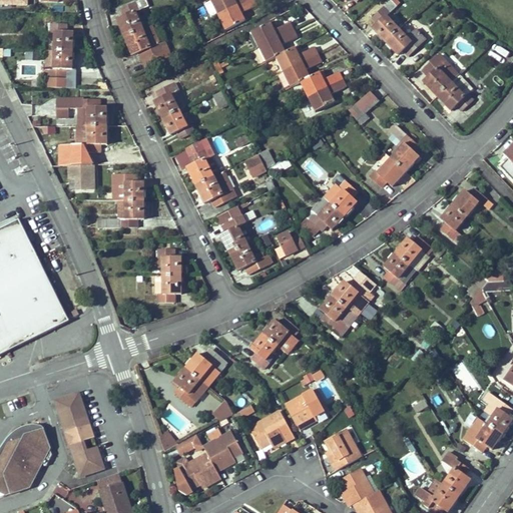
[(143,30),(135,12),(148,6),(144,0),(142,0),(121,9),(124,17),(119,18),(122,25),(120,26),(124,38),(143,30)]
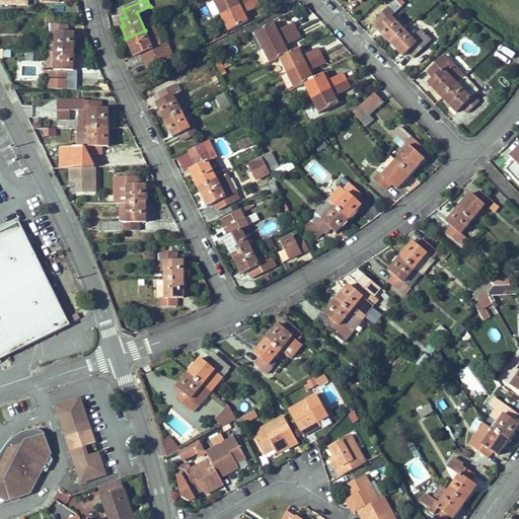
[(221,16),(252,0),(214,0),(213,1),(221,16)]
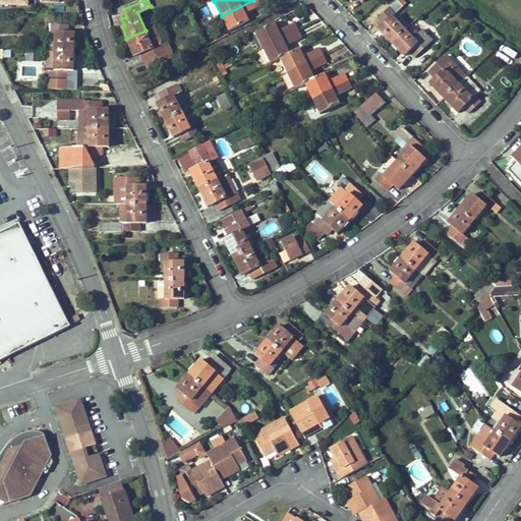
[(248,21),(244,14),(248,12),(261,6),(257,0),(253,0),(222,16),(229,32),(248,21)]
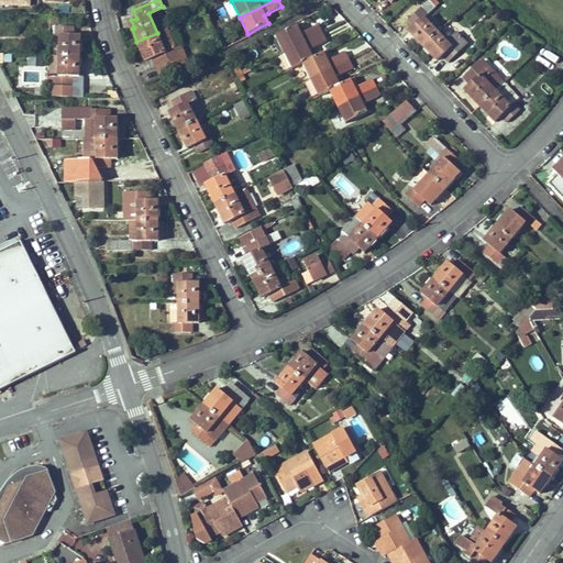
[(438,33),(424,18),(429,13),(435,8),(430,2),(409,21),(415,26),(410,32),(423,46),(438,33)]
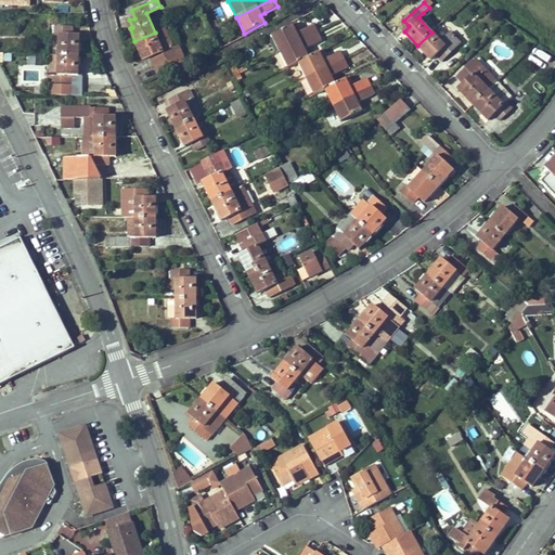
[(436,28),(423,13),(418,17),(431,33),(436,28)]
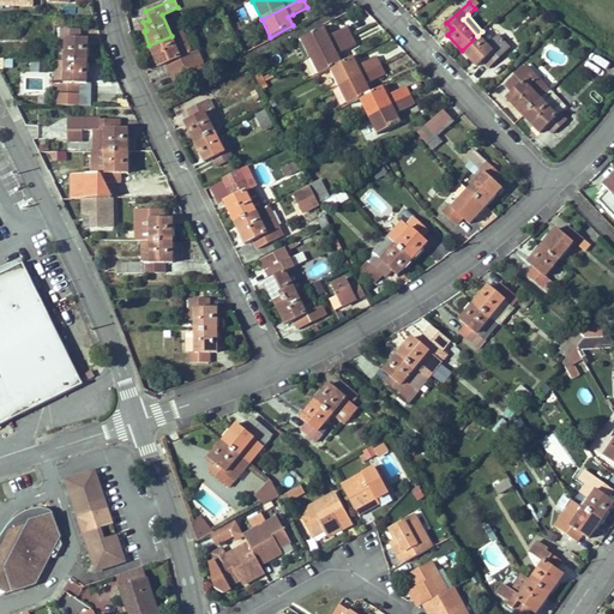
[(309,56),(351,36),(348,28),(332,35),(329,37),(324,28),(301,38),(309,56)]
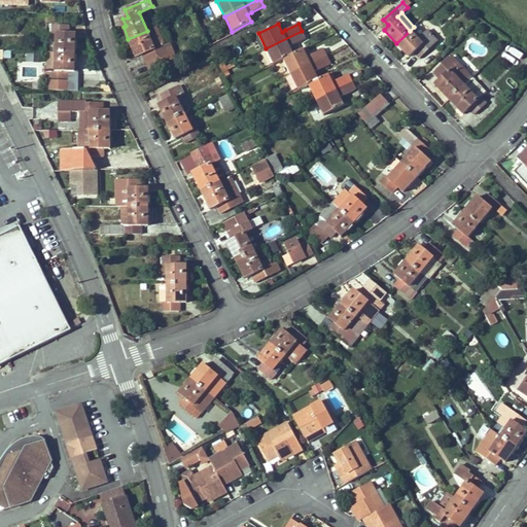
[(68,33),(68,25),(51,25),(51,33),(56,33),(56,51),(74,53),(75,39),(69,39),(70,33),(68,33)]
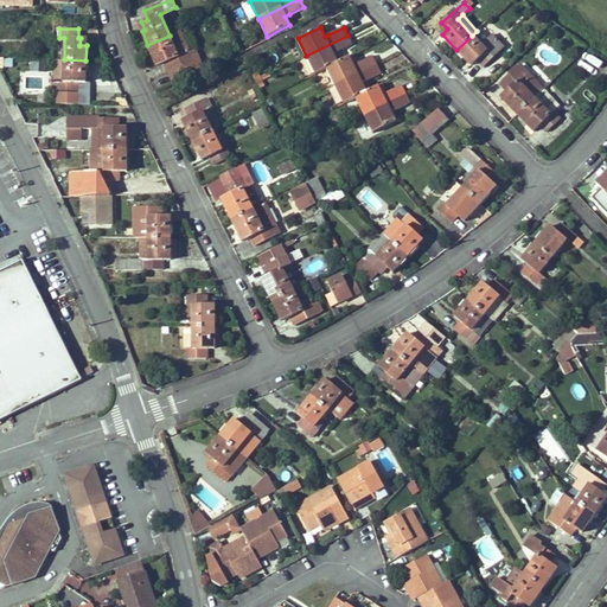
[(187,53),(179,32),(170,36),(147,45),(153,58),(157,57),(159,65),(165,63),(173,83),(203,69),(195,50),(187,53)]
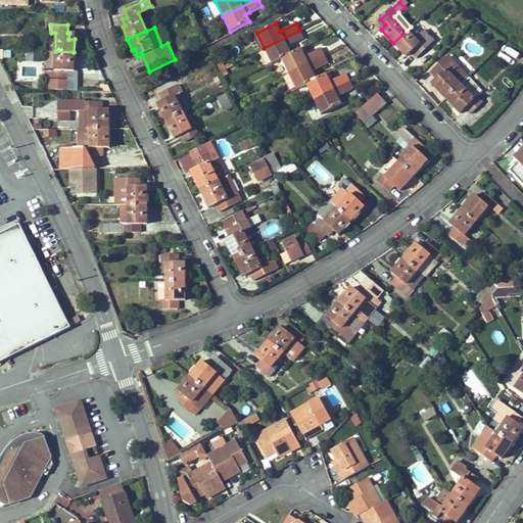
[(287,46),(291,45),(303,39),(299,31),(264,48),(272,63),(282,58),(291,54),(287,46)]
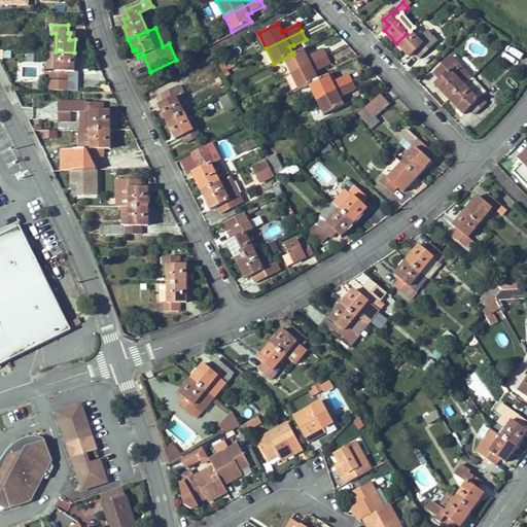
[(420,58),(437,41),(428,31),(419,39),(410,31),(396,43),(409,57),(415,53),(420,58)]
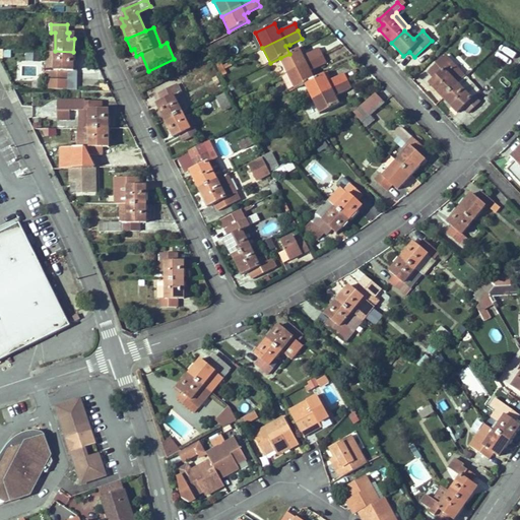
[(300,49),(293,52),(289,54),(280,58),(287,73),(322,56),(319,49),(306,54),(303,56),(300,49)]
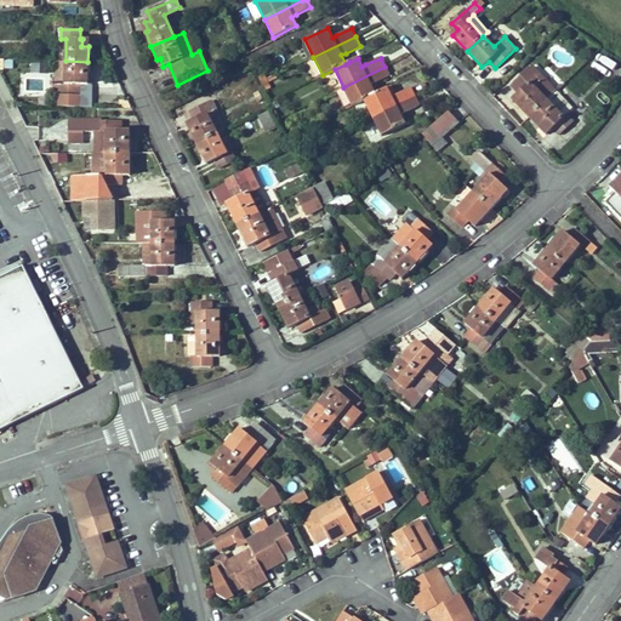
[(79,93),(79,84),(87,84),(87,62),(66,61),(64,83),(56,83),(55,93),(79,93)]
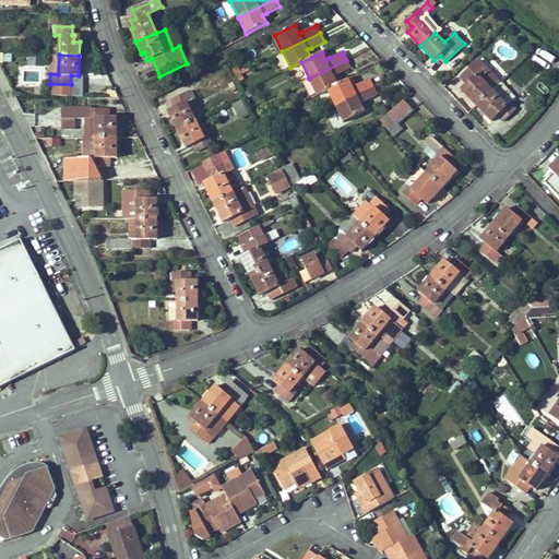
[(328,90),(339,85),(334,75),(337,74),(351,68),(346,60),(309,79),(318,95),(328,90)]
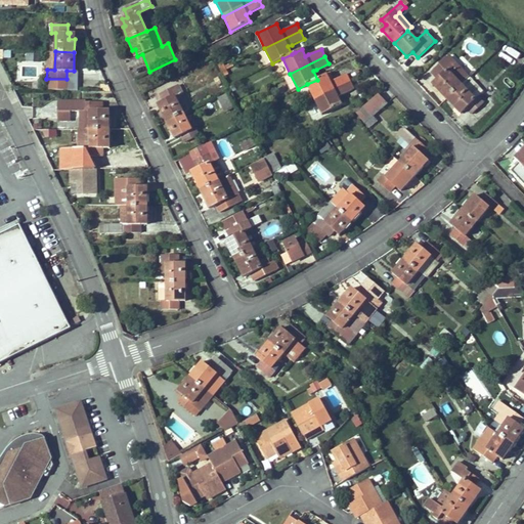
[(450,69),(455,64),(449,58),(448,58),(447,57),(440,63),(442,66),(445,62),(450,69)]
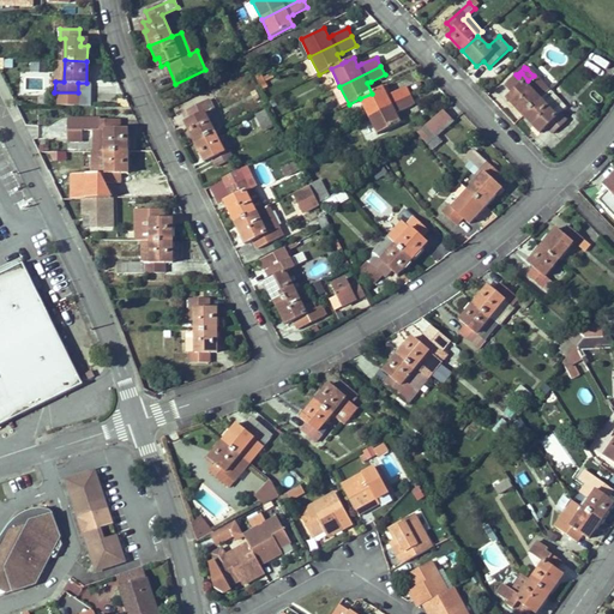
[(549,92),(534,76),(528,80),(522,73),(518,77),(507,86),(515,92),(510,97),(516,103),(513,106),(524,116),(549,92)]
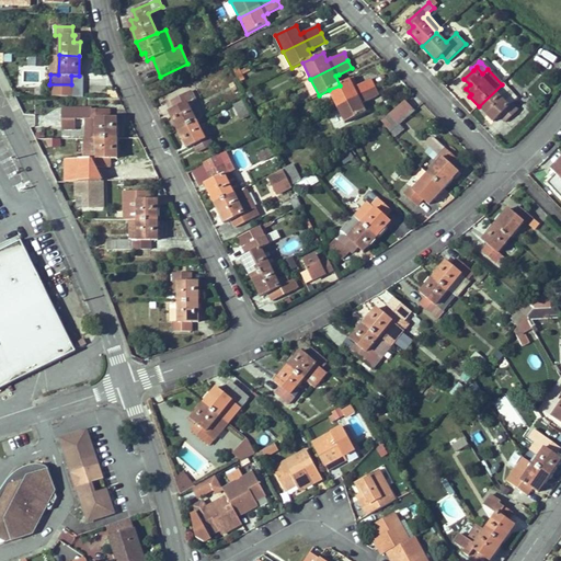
[(336,106),(374,87),(370,80),(357,87),(353,88),(350,80),(343,83),(340,86),(329,90),(336,106)]
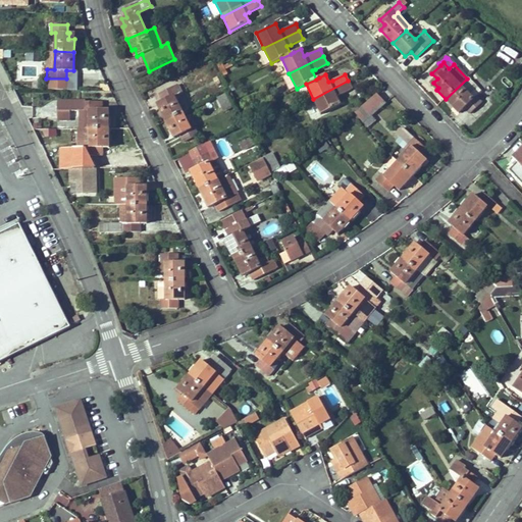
[(482,103),(476,97),(480,93),(467,79),(446,99),(455,108),(457,106),(462,111),(465,108),(471,113),(482,103)]
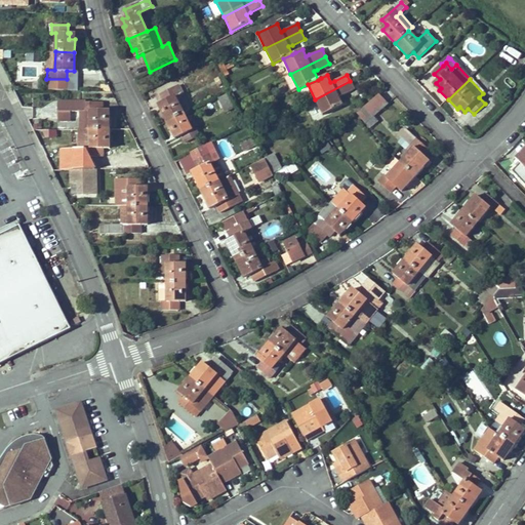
[(341,105),(337,96),(341,94),(354,88),(350,81),(315,99),(322,115),(341,105)]
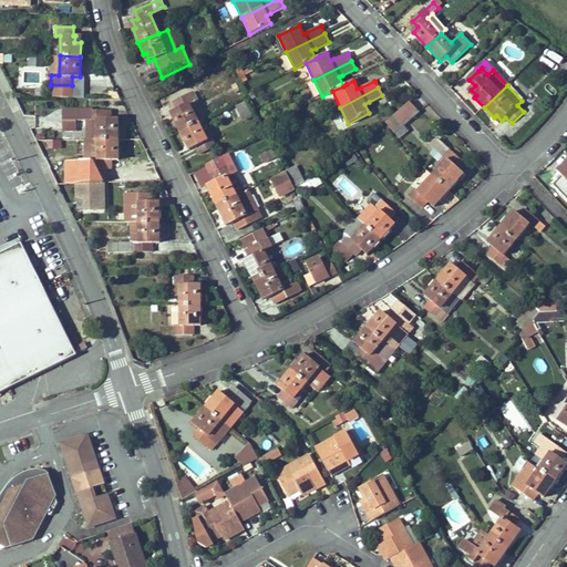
[(205,120),(196,102),(198,101),(194,92),(174,103),(177,111),(176,112),(178,117),(174,120),(179,132),(204,120),(205,120)]
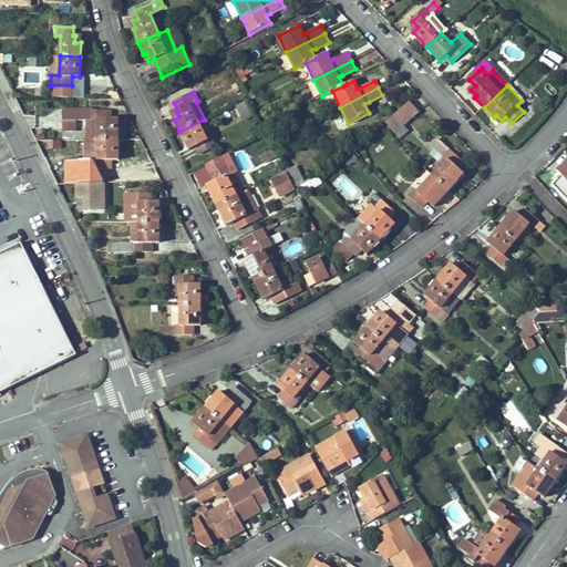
[(254,115),(247,102),(236,107),(243,121),(254,115)]
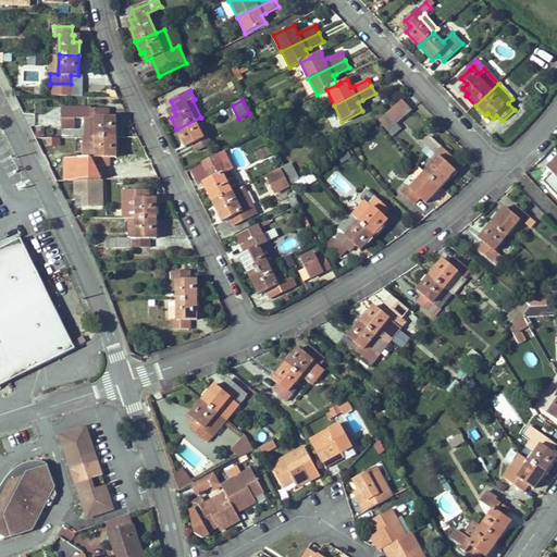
[(387,131),(411,110),(401,100),(379,120),(387,131)]
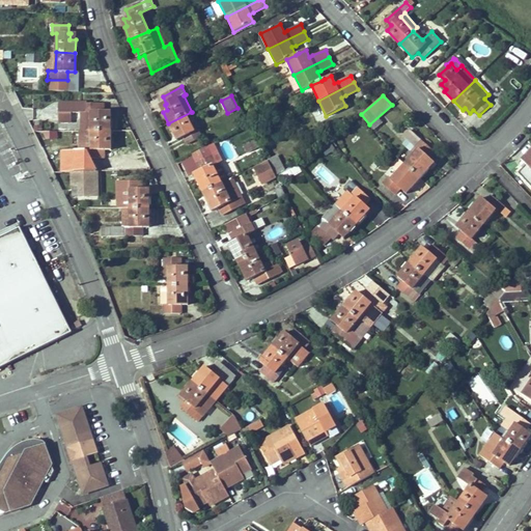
[(110,131),(110,104),(59,104),(59,113),(72,112),(81,112),(82,131),(110,131)]
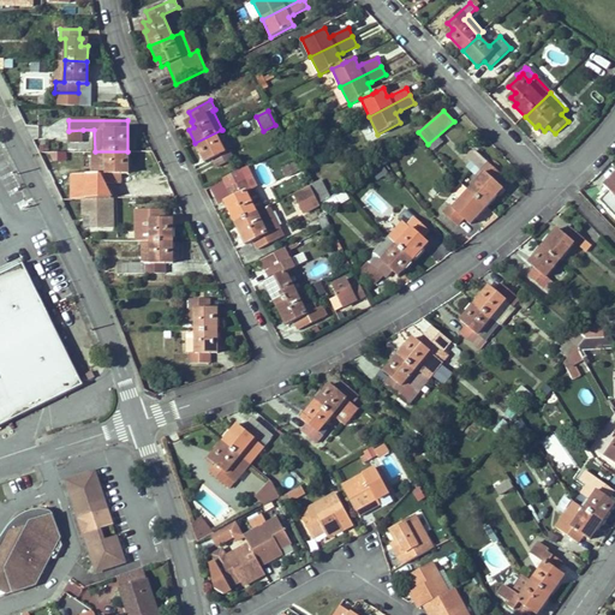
[(225,153),(216,135),(222,132),(221,130),(195,143),(202,156),(207,154),(210,160),(212,159),(215,167),(233,159),(228,150),(225,153)]
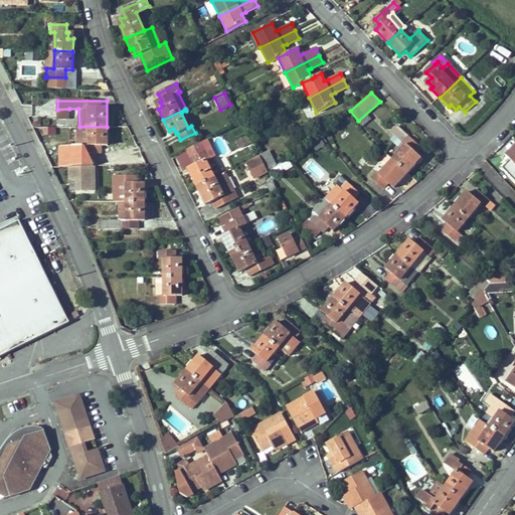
[(55,134),(55,127),(42,127),(42,135),(55,134)]
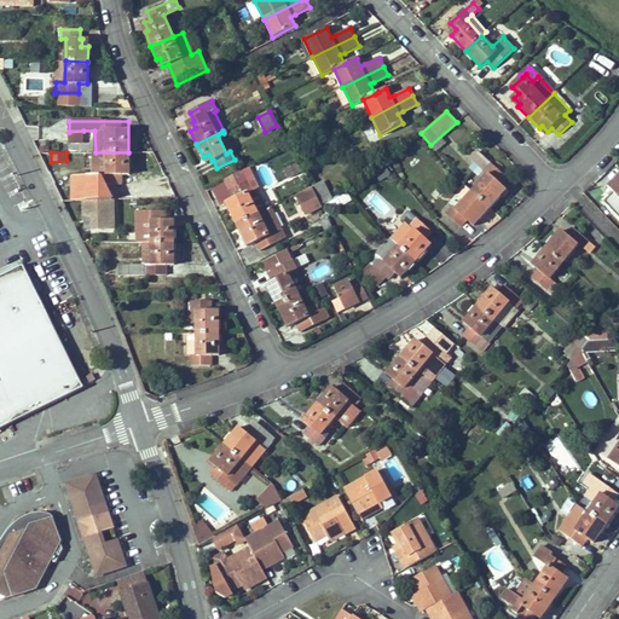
[(128,152),(96,152),(93,152),(93,173),(85,173),(85,184),(121,184),(121,174),(122,174),(122,168),(128,167),(128,152)]
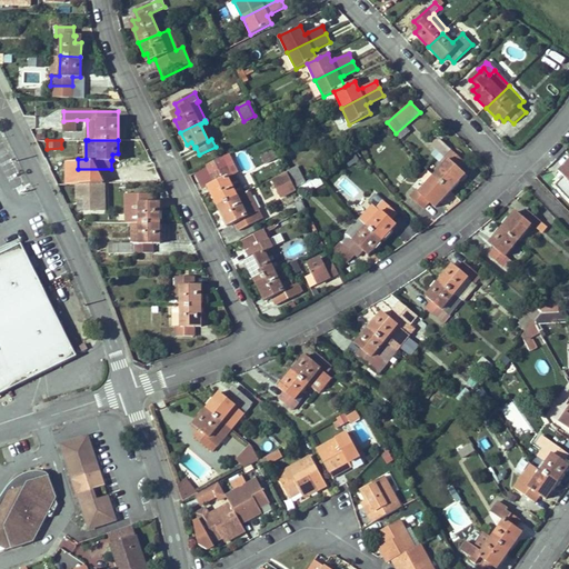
[(457,178),(462,172),(459,169),(465,161),(442,142),(441,141),(440,140),(439,140),(438,140),(437,140),(436,140),(435,140),(433,141),(433,142),(433,143),(433,145),(433,146),(435,147),(436,148),(449,160),(435,176),(450,190),(459,180),(457,178)]
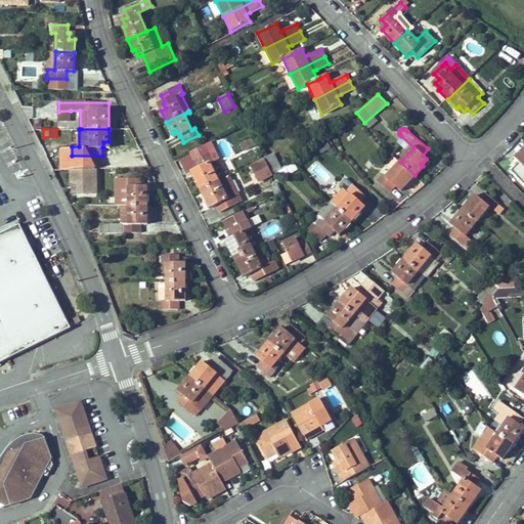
[(252,146),(249,139),(239,143),(243,150),(252,146)]
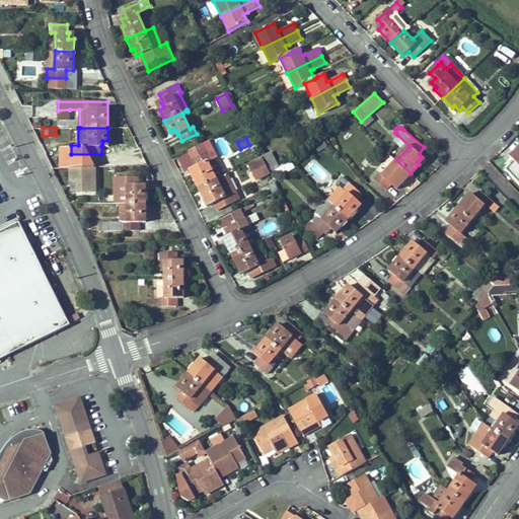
[(209,141),(188,151),(193,160),(213,150),(209,141)]
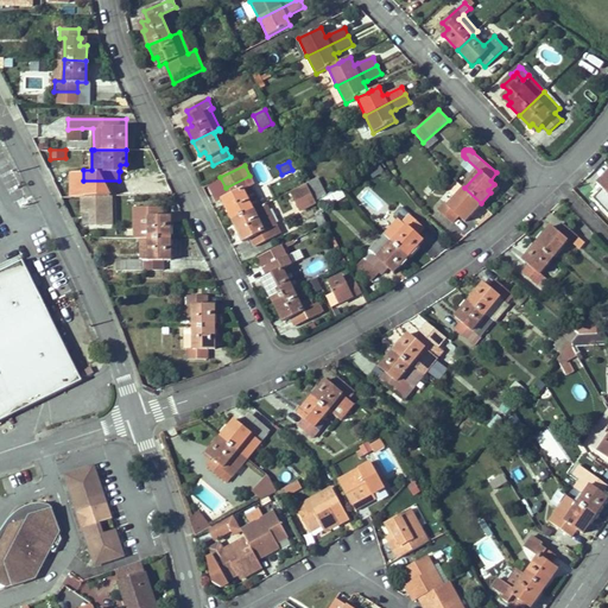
[(607,175),(603,179),(607,183),(602,189),(603,190),(597,196),(607,207),(607,175)]
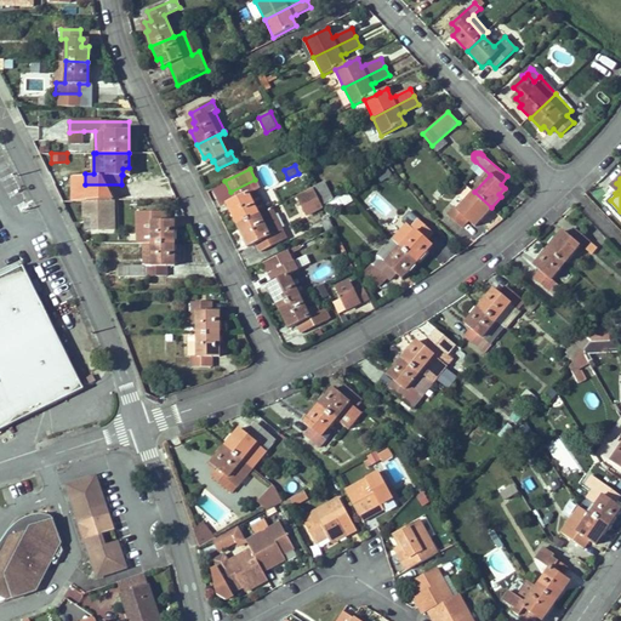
[(255,216),(245,197),(256,191),(260,189),(255,180),(231,192),(235,200),(231,203),(234,211),(231,212),(238,226),(255,216)]
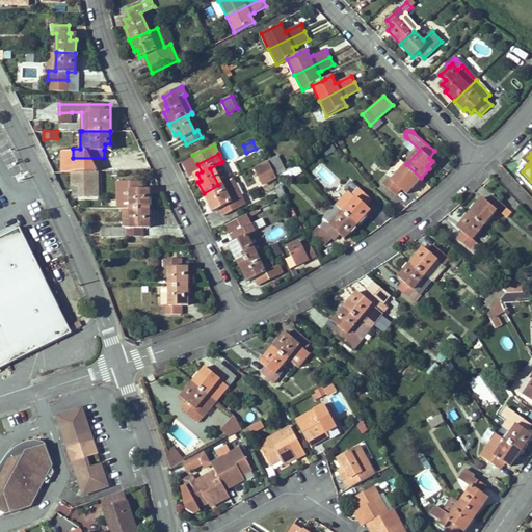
[(285,171),(277,157),(268,161),(275,176),(285,171)]
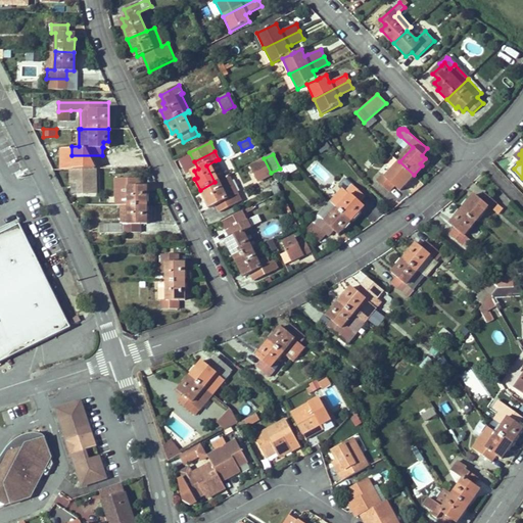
[(224,178),(216,160),(206,165),(215,182),(224,178)]
